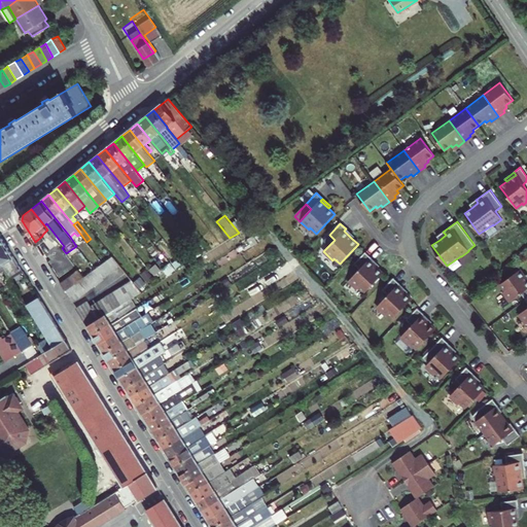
[(344,231),(352,239),(354,237),(346,229),(344,231)]
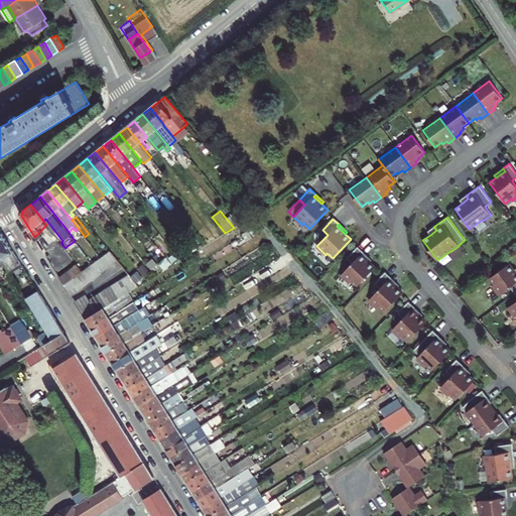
[(0,257),(4,264),(7,269),(8,271),(20,263),(0,230),(0,257)]
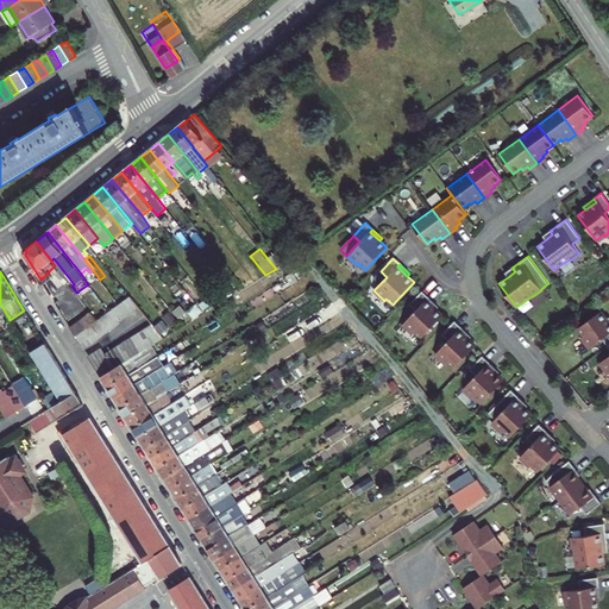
[(415,332),(421,339),(443,316),(437,309),(427,301),(429,299),(422,292),(409,305),(415,311),(403,325),(413,334),(415,332)]
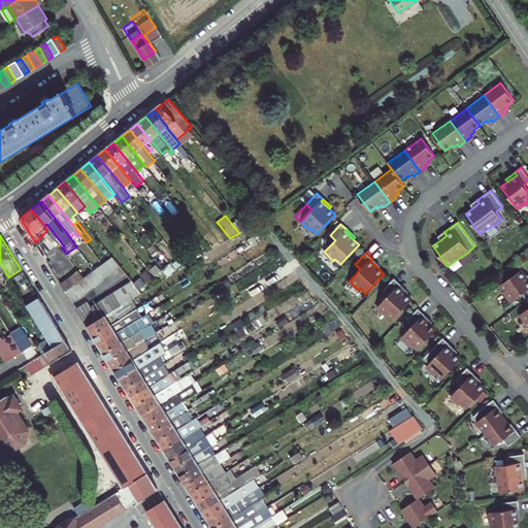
[(65,292),(72,302),(104,279),(103,278),(120,265),(112,257),(84,277),(65,292)]
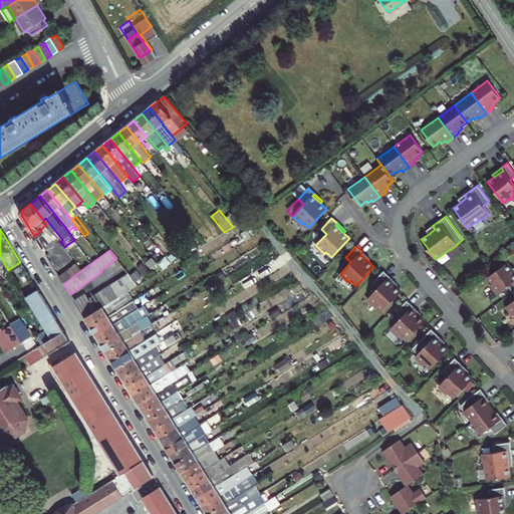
[(289,250),(281,255),(286,264),(295,258),(293,255),(289,250)]
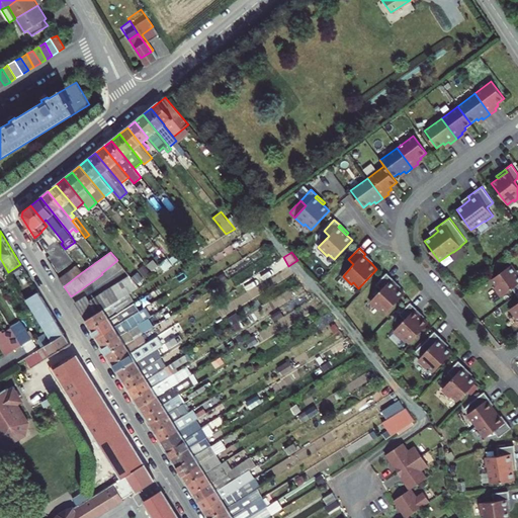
[(363,256),(371,263),(373,261),(365,254),(363,256)]
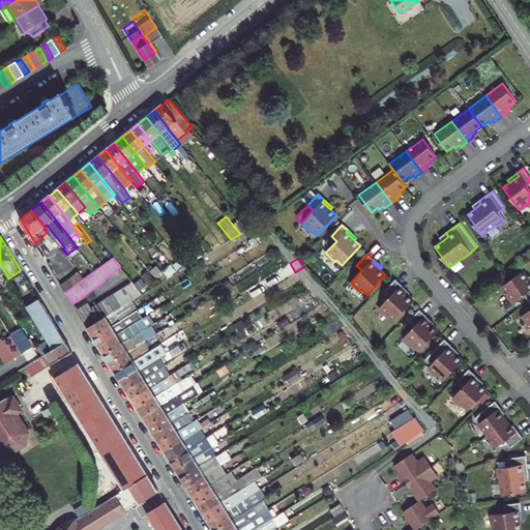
[(23,273),(21,270),(8,278),(10,281),(23,273)]
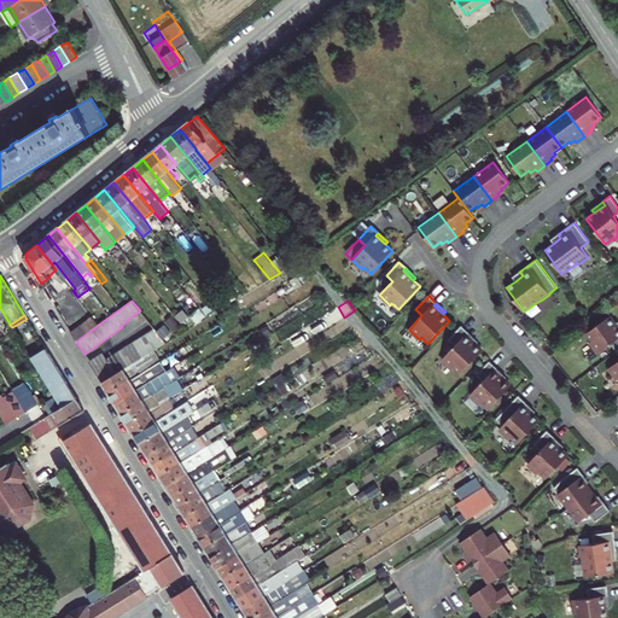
[(98,325),(92,316),(71,332),(76,342),(98,325)]
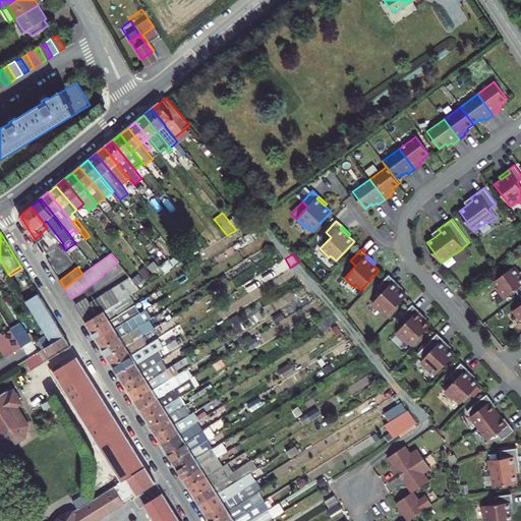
[(515,290),(520,296),(520,295),(520,276),(519,273),(514,267),(495,281),(499,287),(497,289),(505,298),(515,290)]
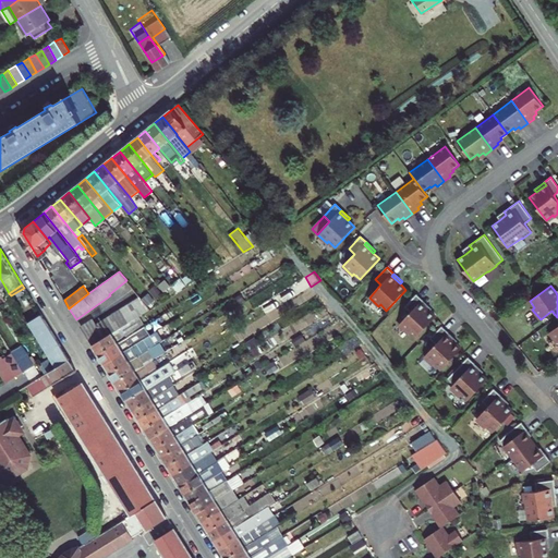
[(410,331),(416,338),(436,316),(429,311),(421,303),(423,301),(416,294),(404,306),(411,312),(399,325),(408,334),(410,331)]
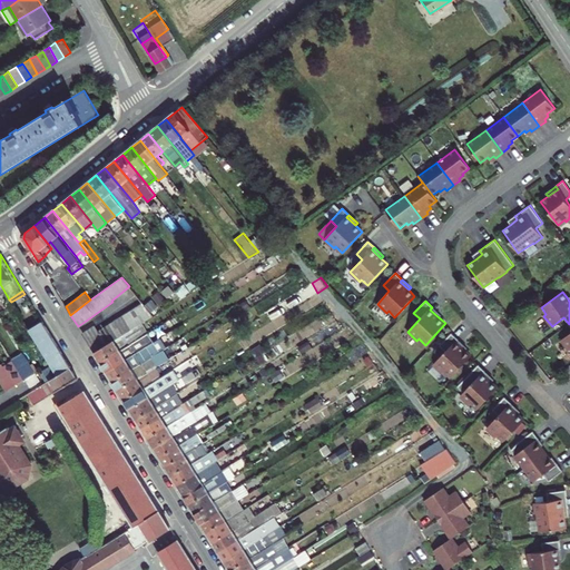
[(95,353),(138,325),(143,323),(154,315),(144,303),(99,331),(95,325),(82,333),(95,353)]
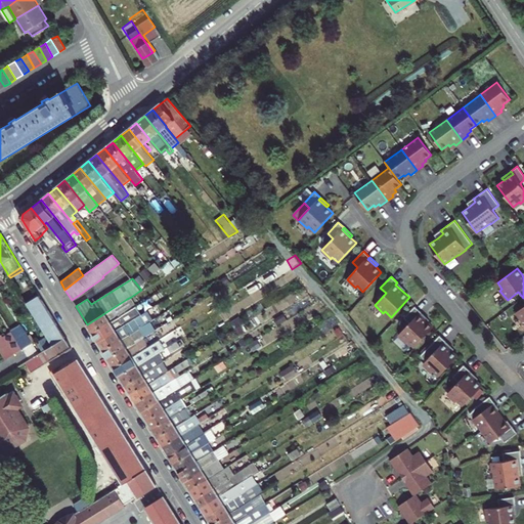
[(395,285),(403,292),(405,290),(397,282),(395,285)]
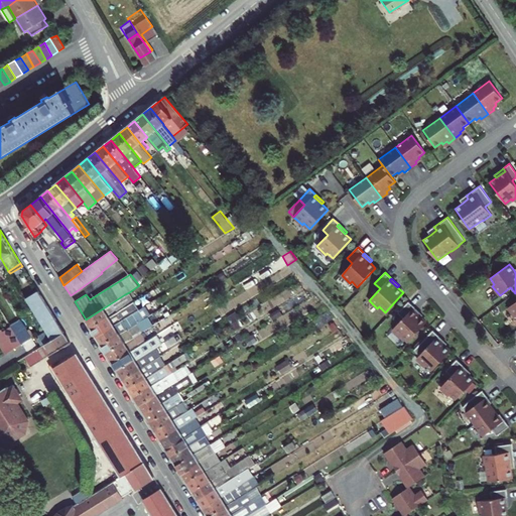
[(37,290),(25,298),(51,340),(65,333),(37,290)]
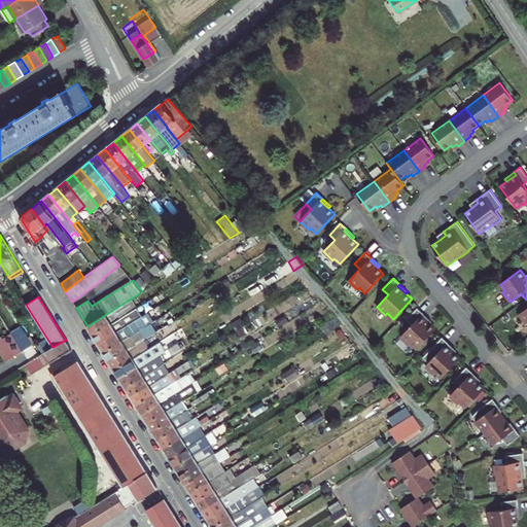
[(132,299),(128,301),(134,310),(137,307),(132,299)]
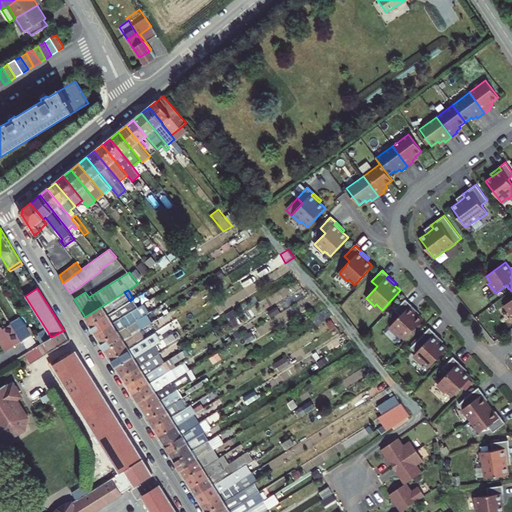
[(90,325),(130,301),(124,292),(85,317),(90,325)]
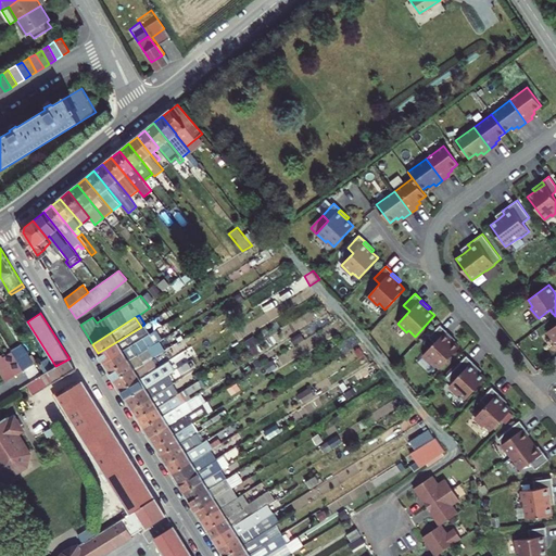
[(104,363),(143,338),(151,333),(144,324),(141,327),(98,353),(104,363)]
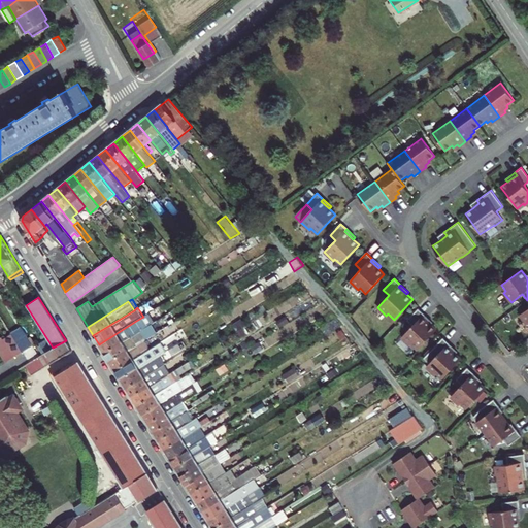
[(411,344),(418,350),(436,330),(430,325),(422,317),(424,315),(418,308),(407,320),(413,326),(401,337),(410,345),(411,344)]
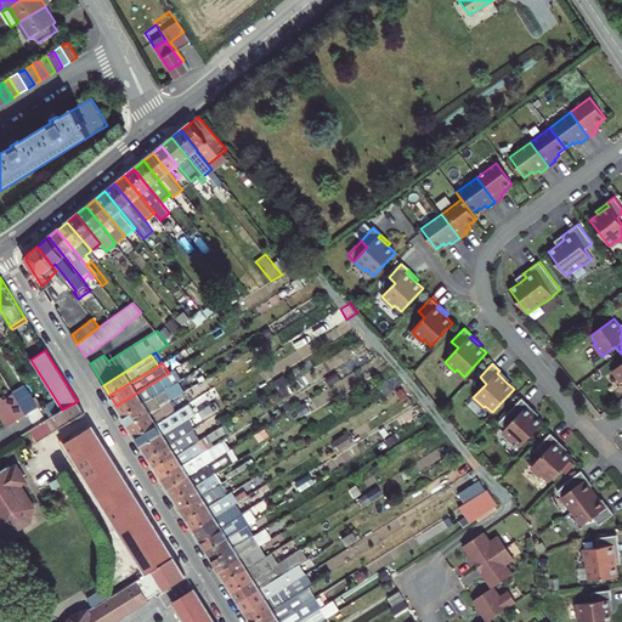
[(497,373),(507,383),(509,379),(499,371),(497,373)]
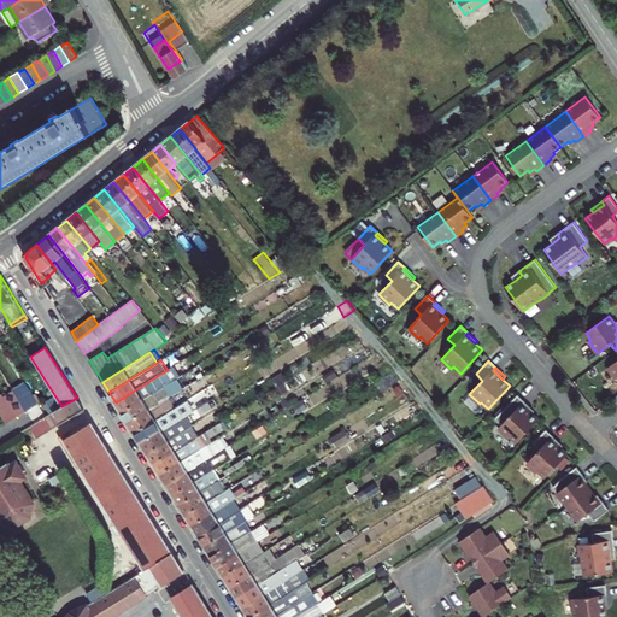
[(163,381),(159,375),(116,403),(122,413),(164,387),(186,374),(182,369),(163,381)]
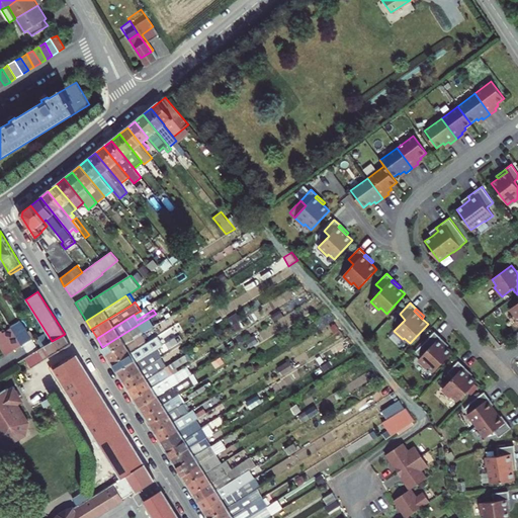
[(171,316),(167,310),(156,317),(160,323),(171,316)]
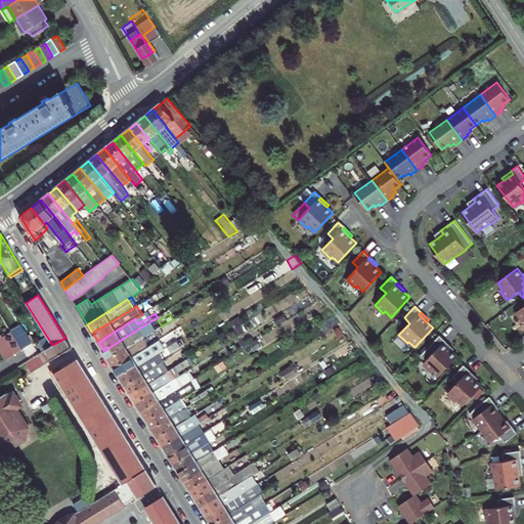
[(22,325),(11,331),(23,348),(32,342),(22,325)]
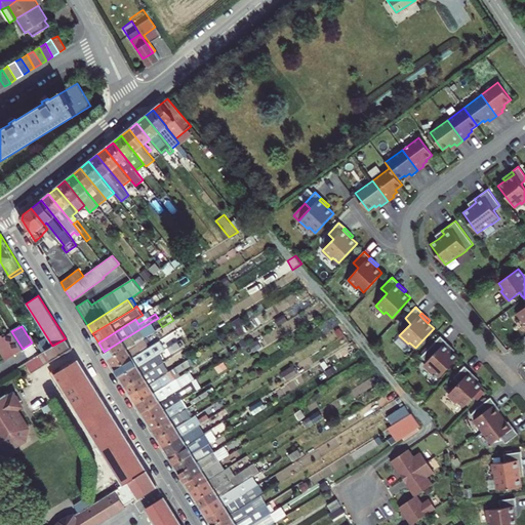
[(149,344),(166,333),(163,328),(146,338),(149,344)]
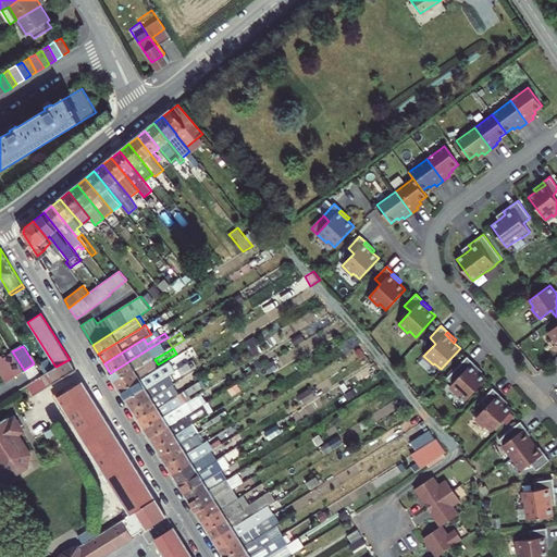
[(359,348),(350,353),(356,360),(363,356),(359,348)]
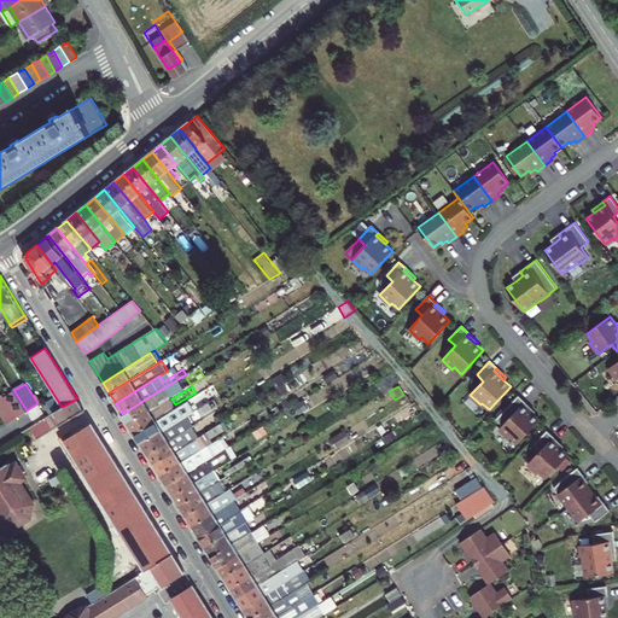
[(128,424),(170,397),(164,388),(122,414),(128,424)]
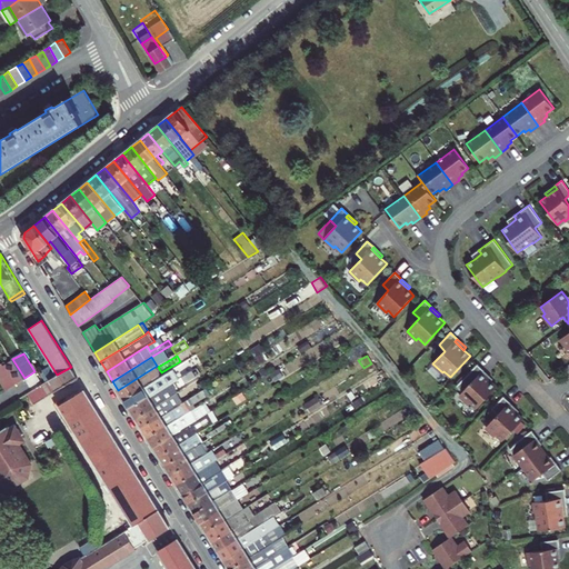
[(3,366),(15,385),(25,378),(12,359),(3,366)]
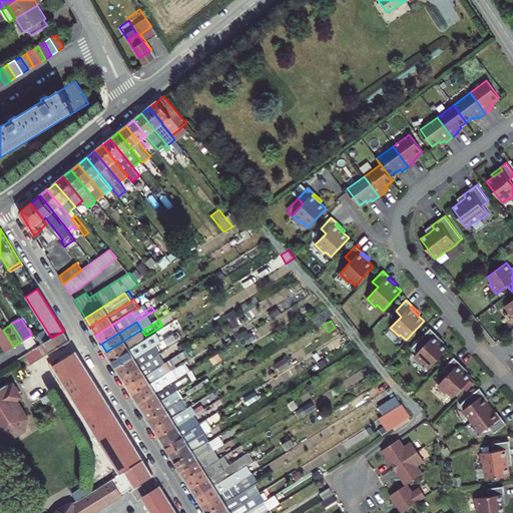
[(0,328),(0,344),(5,352),(13,347),(3,330),(1,328),(0,328)]
